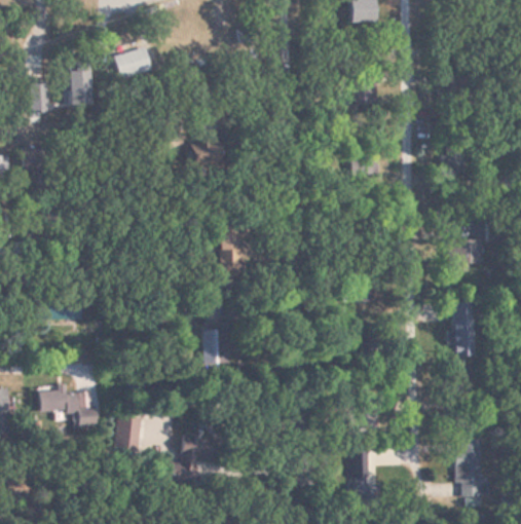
[(379,22),(378,0),(351,0),(351,22),(379,22)]
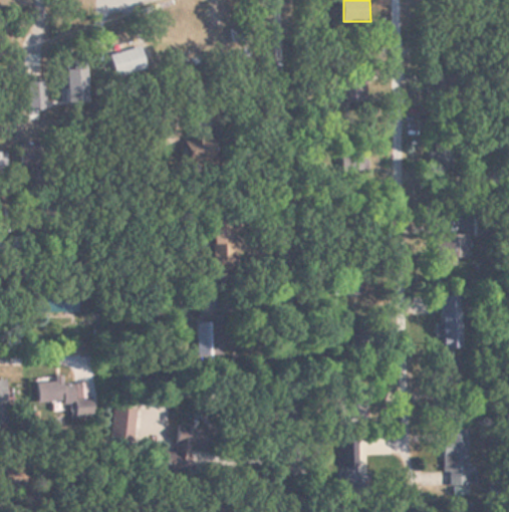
[(149,68),(143,44),(110,51),(116,76),(149,68)]
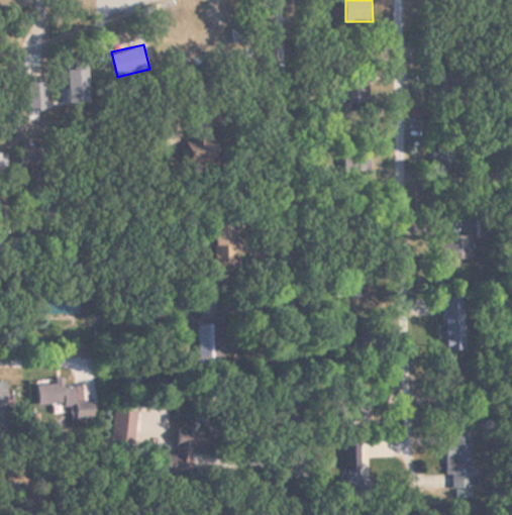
[(23,165),(42,165),(42,144),(23,144),(23,165)]
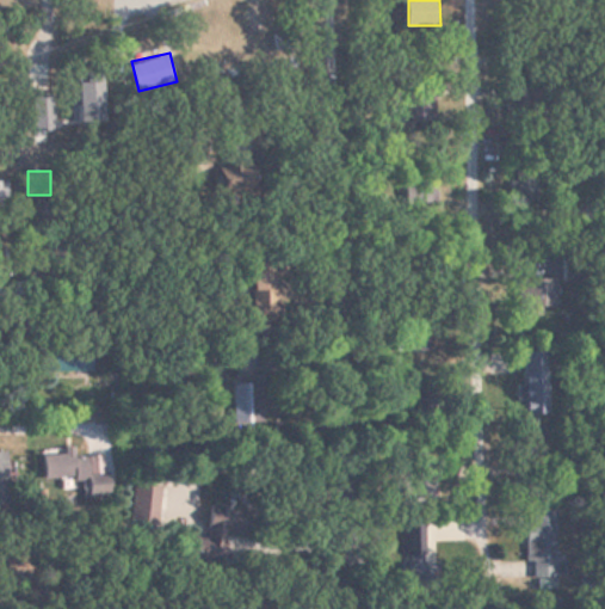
[(255,321),(284,321),(284,268),(255,268),(255,321)]
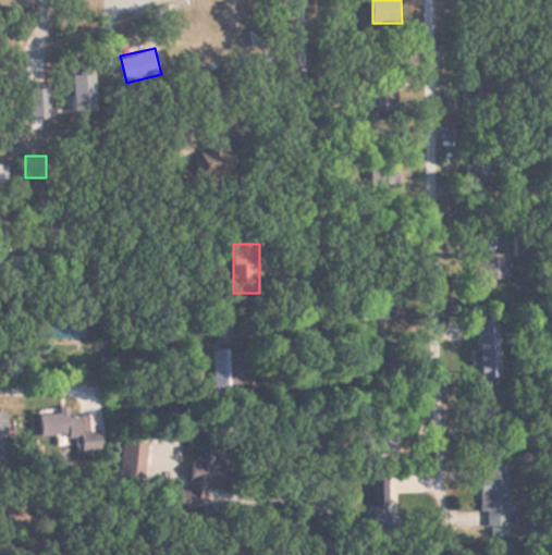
[(501,318),(478,318),(480,378),(503,377),(501,318)]
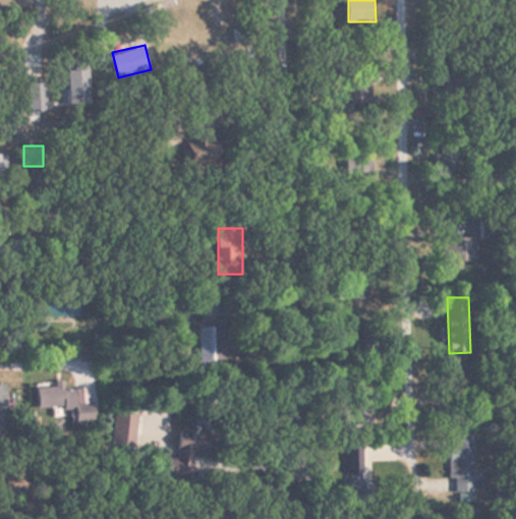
[(199,326),(199,354),(226,354),(226,326),(199,326)]
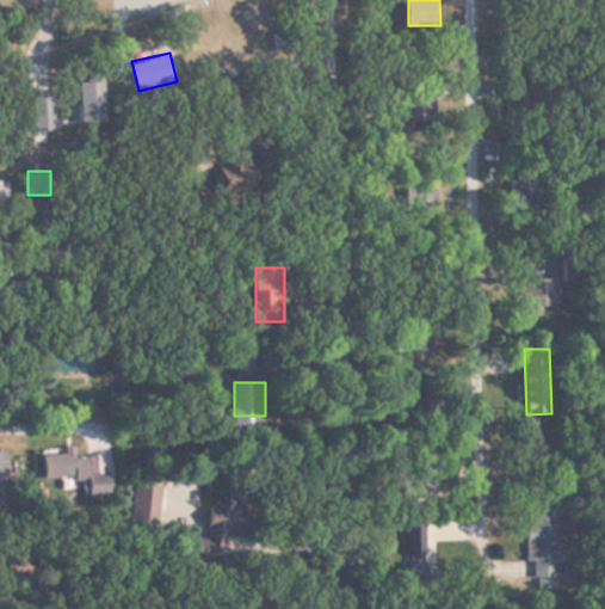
[(439,398),(430,397),(430,408),(438,410),(439,398)]
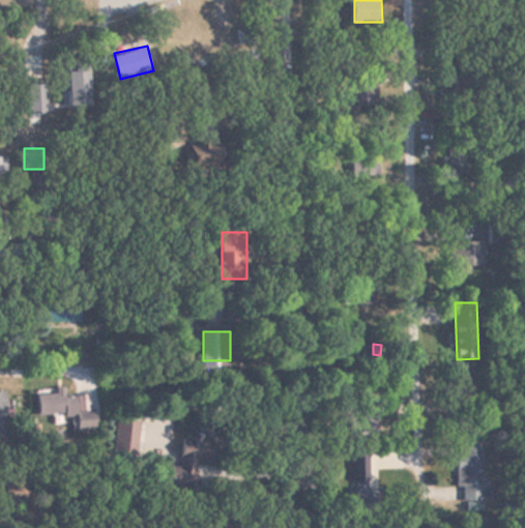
[(0,390),(0,435),(10,436),(10,390),(0,390)]
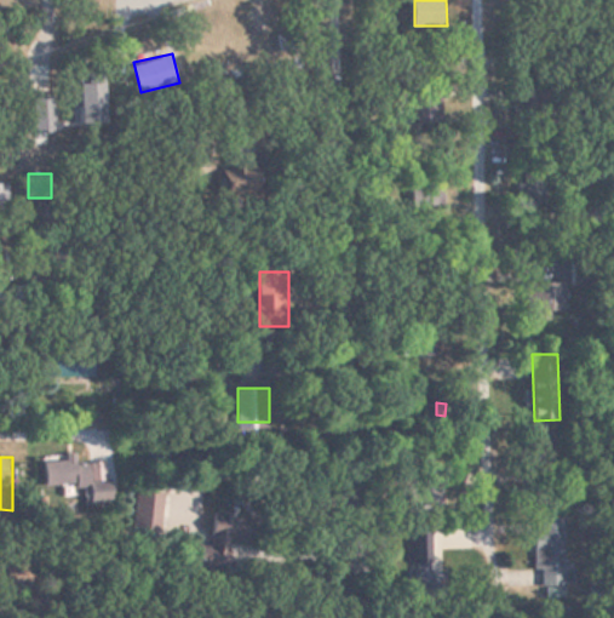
[(93,485),(93,457),(47,458),(49,486),(93,485)]
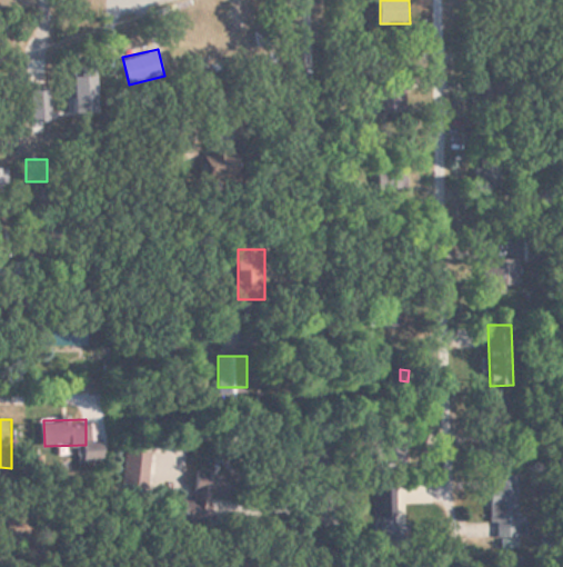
[(151,453),(127,453),(127,488),(151,488),(151,453)]
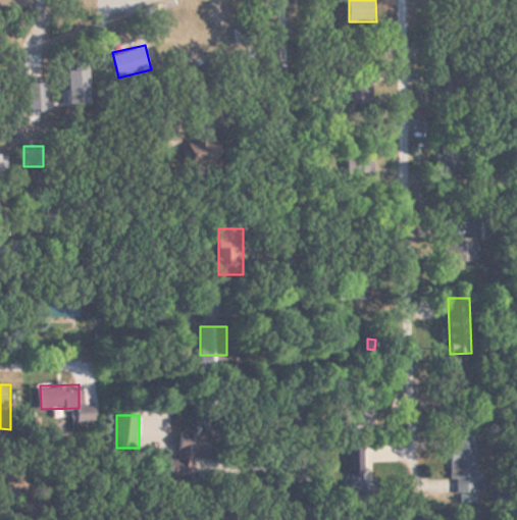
[(214,454),(215,433),(183,431),(181,467),(194,467),(195,453),(214,454)]
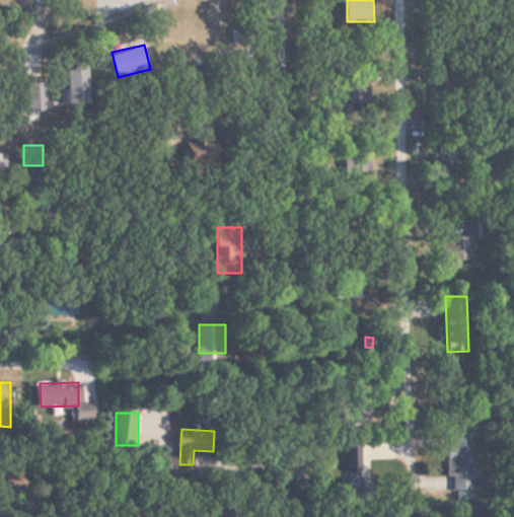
[(450,433),(451,490),(484,490),(483,468),(475,468),(474,433),(450,433)]
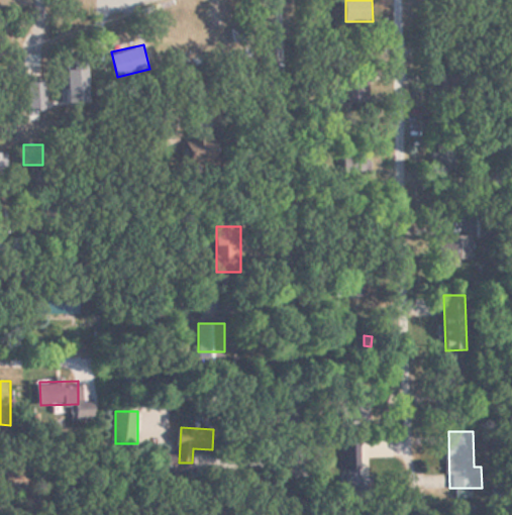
[(342,440),(342,470),(364,470),(364,440),(342,440)]
